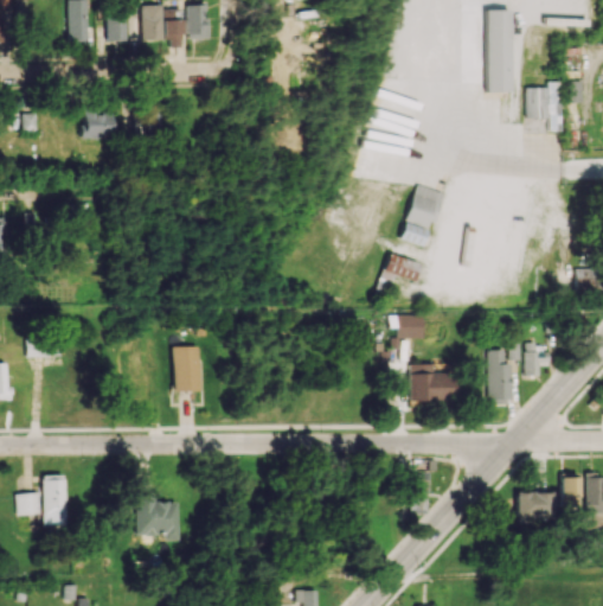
[(142,42),(161,40),(161,5),(141,6),(142,42)]
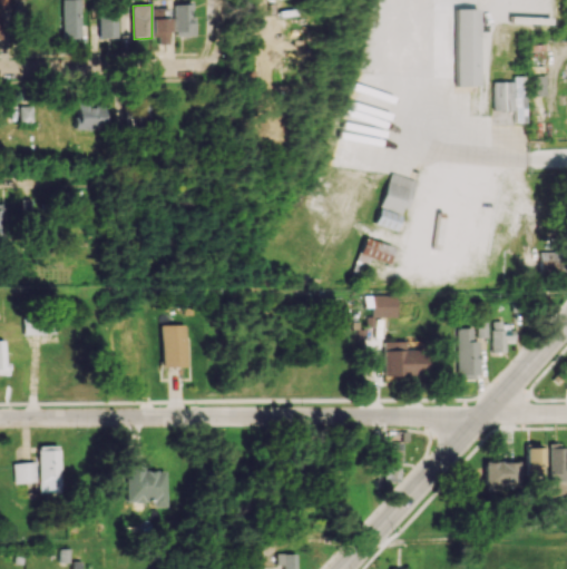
[(177,37),(196,37),(195,5),(176,5),(177,37)]
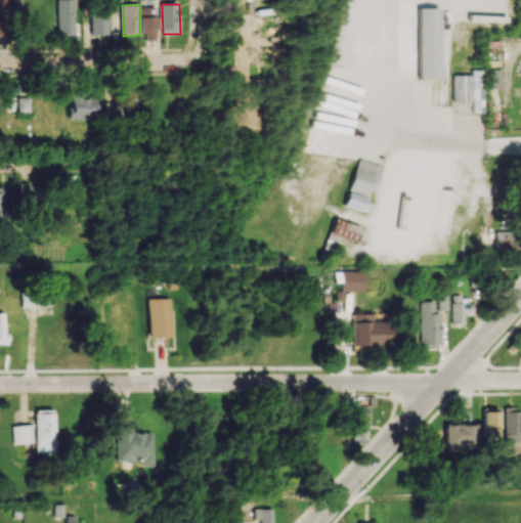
[(59,36),(76,36),(77,6),(59,6),(59,36)]
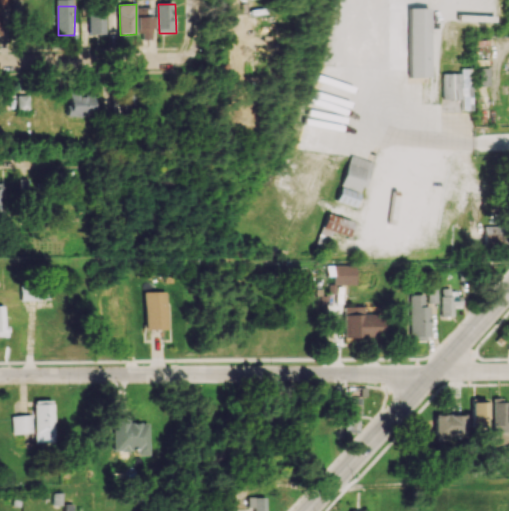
[(153,17),(154,8),(138,8),(137,16),(153,17)]
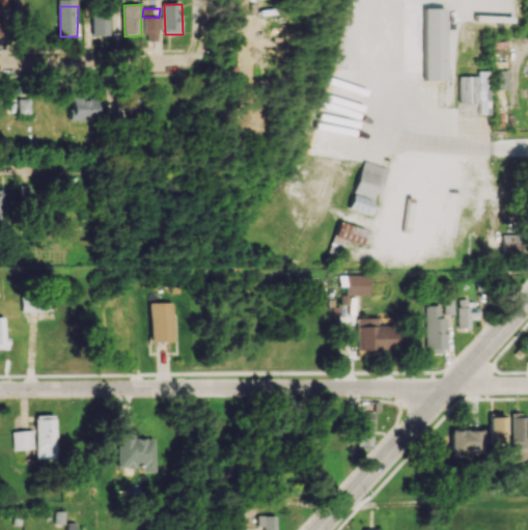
[(425,81),(448,81),(447,9),(425,9),(425,81)]
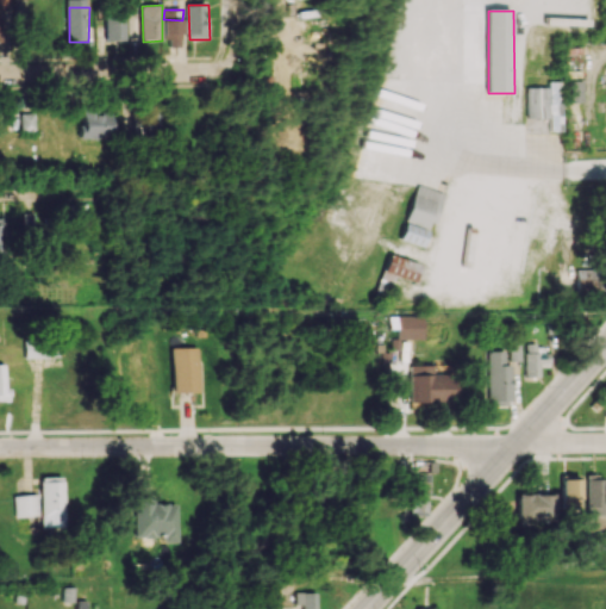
[(107,13),(108,42),(127,41),(127,13),(107,13)]
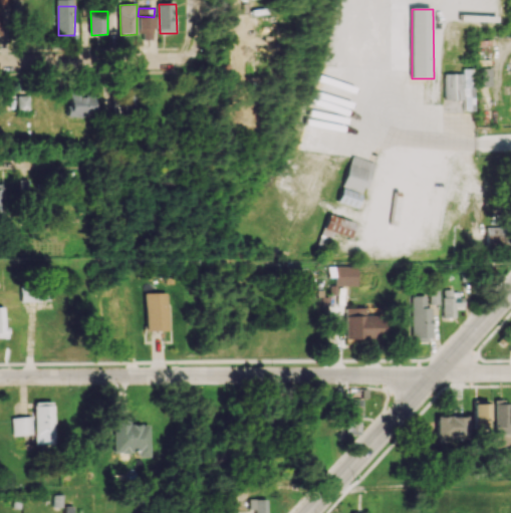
[(144,40),(154,40),(155,18),(139,17),(138,32),(145,32),(144,40)]
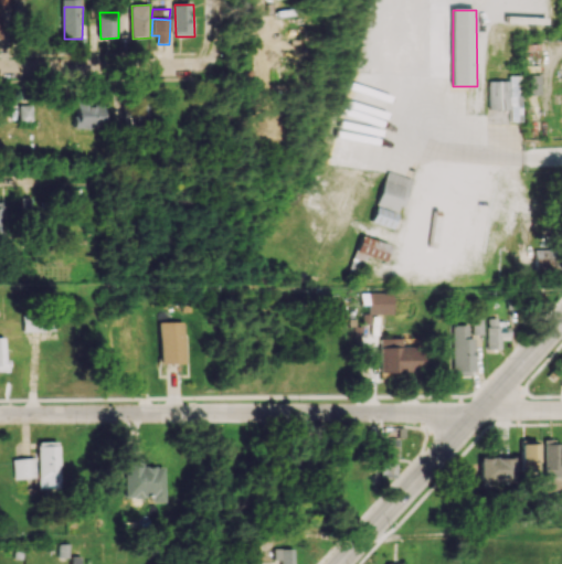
[(490,82),(491,110),(512,109),(512,121),(523,121),(522,76),(512,76),(512,82),(490,82)]
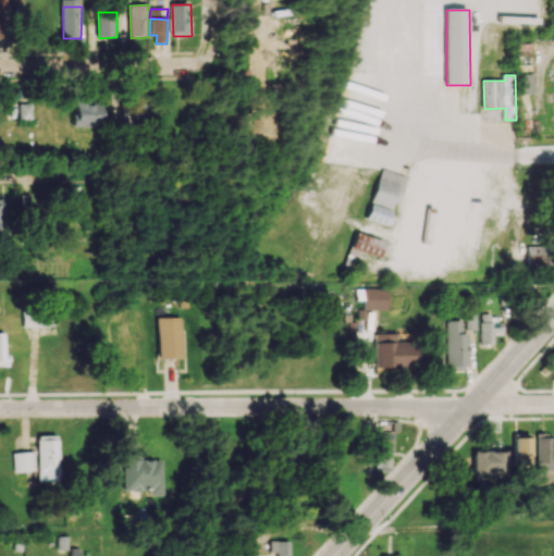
[(105,128),(106,100),(77,100),(76,127),(105,128)]
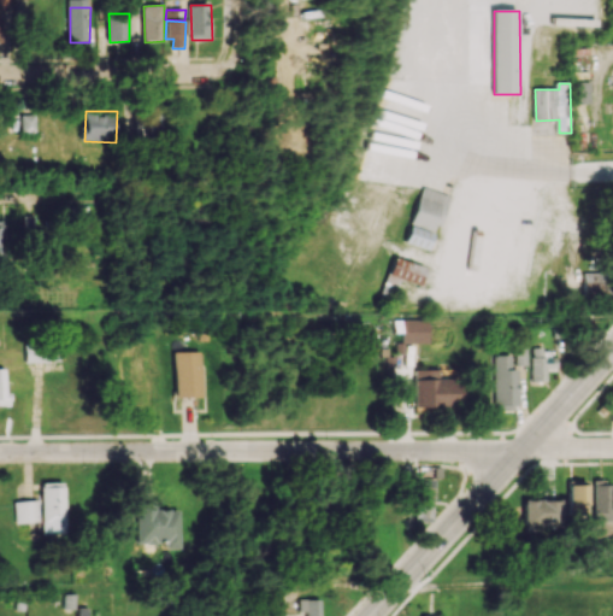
[(39,116),(24,116),(24,134),(39,134),(39,116)]
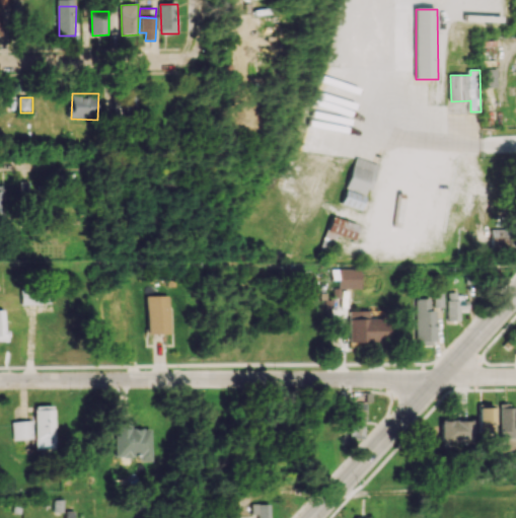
[(137,115),(138,97),(116,97),(115,114),(137,115)]
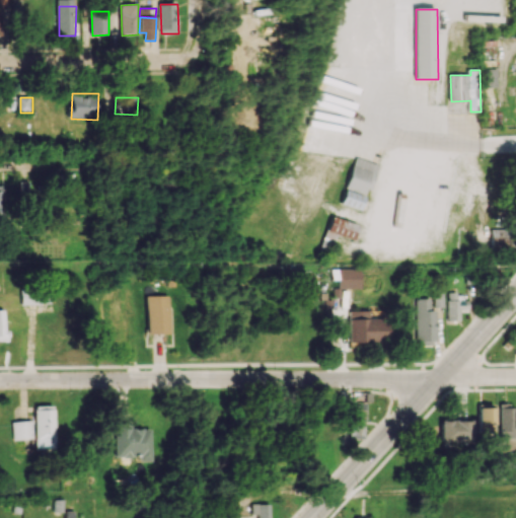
[(373,187),(380,165),(357,158),(347,190),(365,195),(368,186),(373,187)]
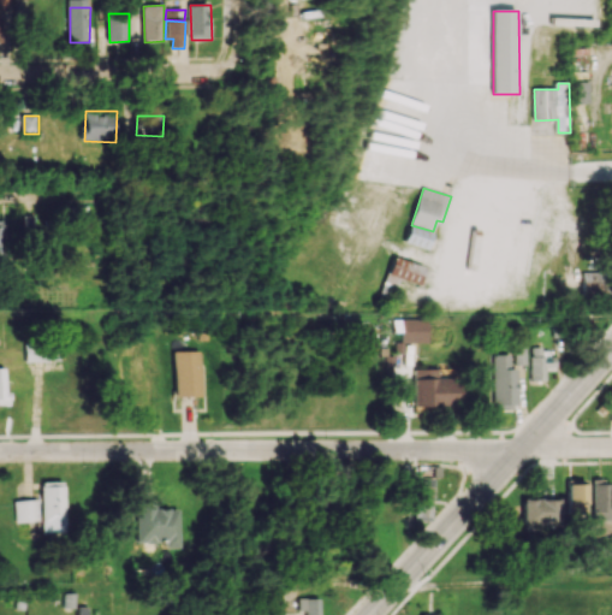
[(27,217),(27,234),(43,234),(43,217),(27,217)]
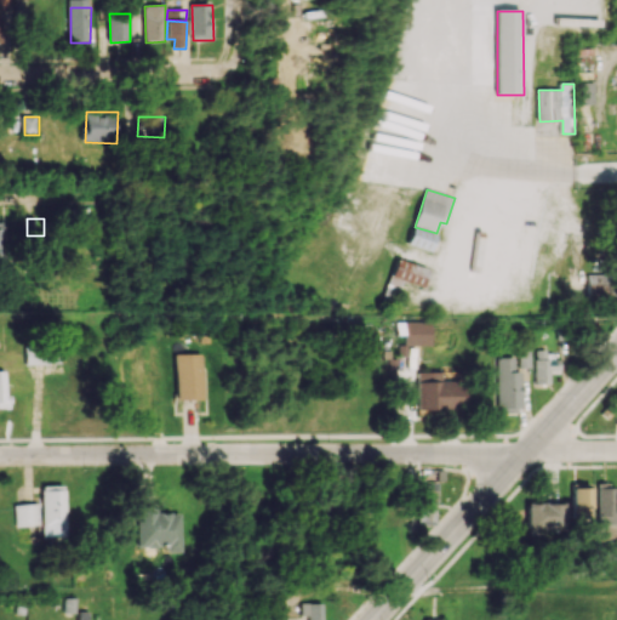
[(438,235),(415,228),(409,244),(430,252),(438,235)]
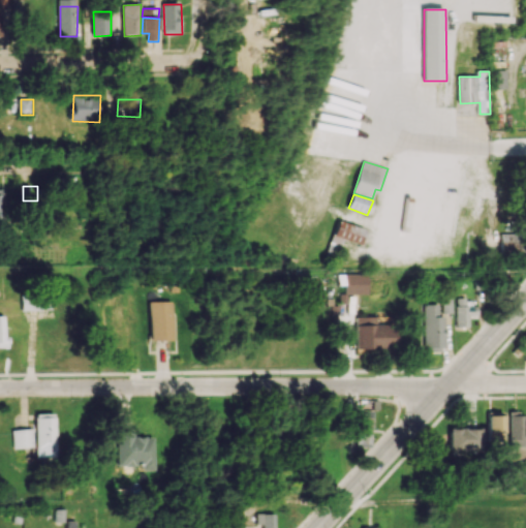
[(362,246),(367,229),(339,221),(329,253),(339,257),(344,241),(362,246)]
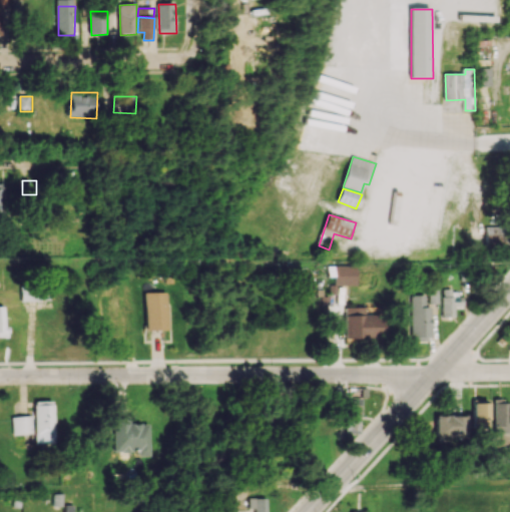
[(503,244),(503,226),(488,227),(488,245),(503,244)]
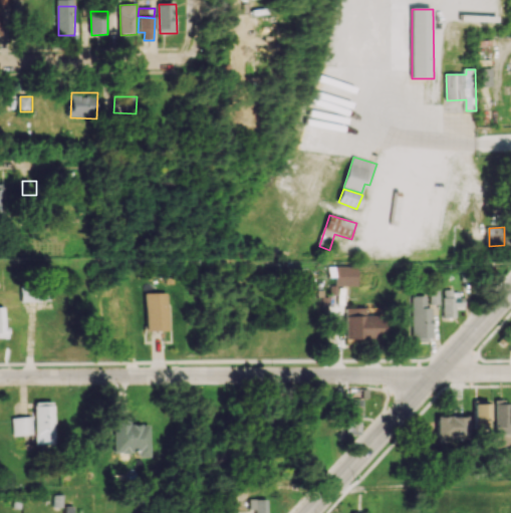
[(357,267),(336,267),(336,286),(357,286),(357,267)]
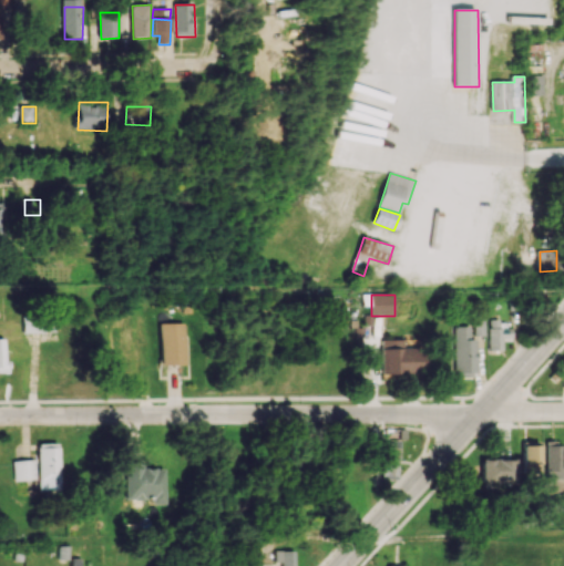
[(488,321),(478,321),(477,336),(486,337),(488,321)]
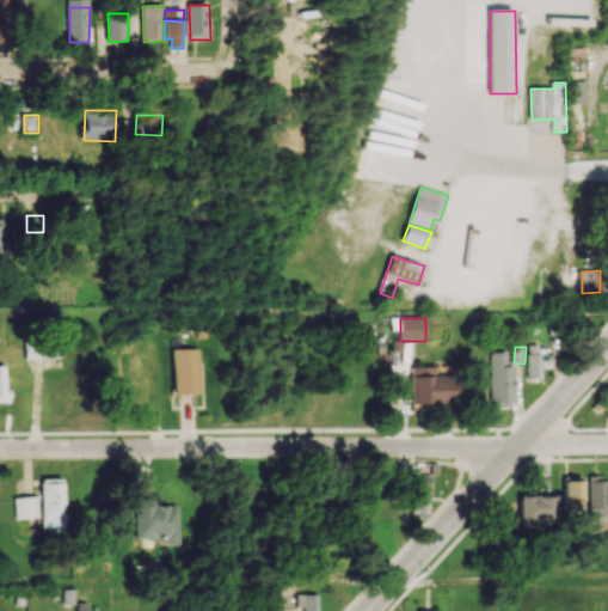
[(552,370),(552,347),(530,347),(529,379),(544,379),(545,370),(552,370)]
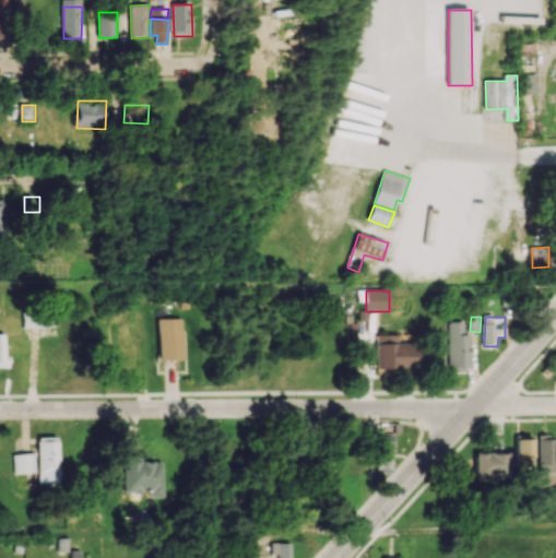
[(162,360),(185,360),(184,320),(161,320),(162,360)]
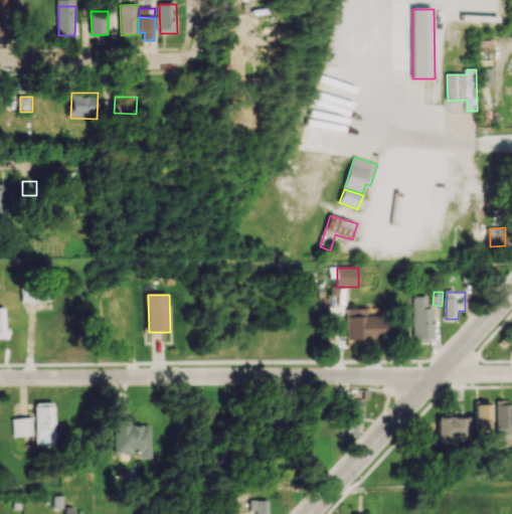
[(435,341),(434,309),(429,309),(429,297),(414,297),(415,342),(435,341)]
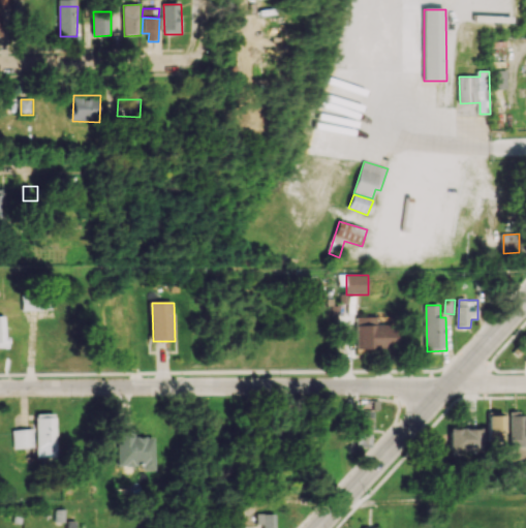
[(8,316),(0,316),(0,348),(8,348),(8,316)]
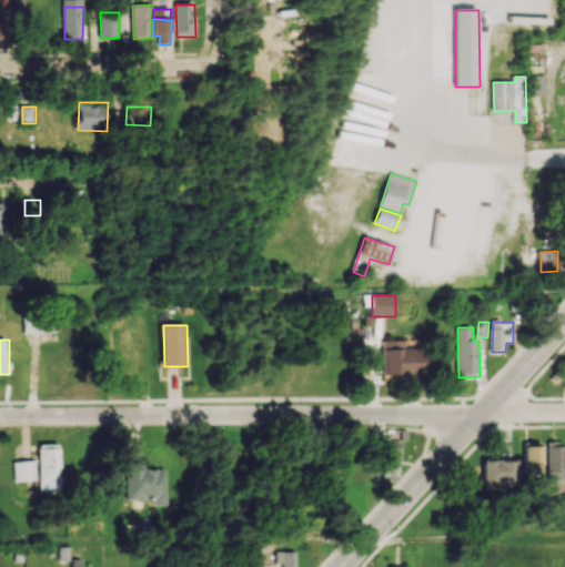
[(400,381),(400,374),(427,374),(429,350),(406,348),(406,341),(384,341),(384,381),(400,381)]
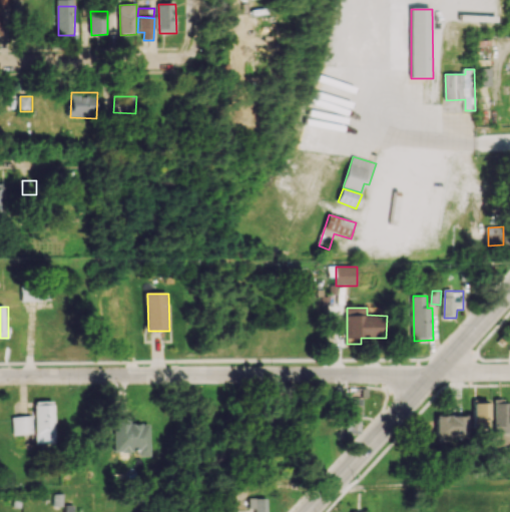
[(348,434),(363,435),(364,399),(349,398),(348,434)]
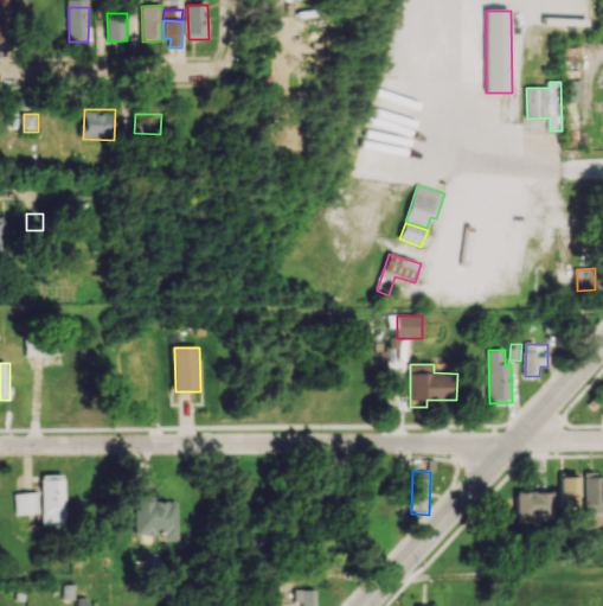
[(602,474),(587,474),(587,515),(602,515),(602,474)]
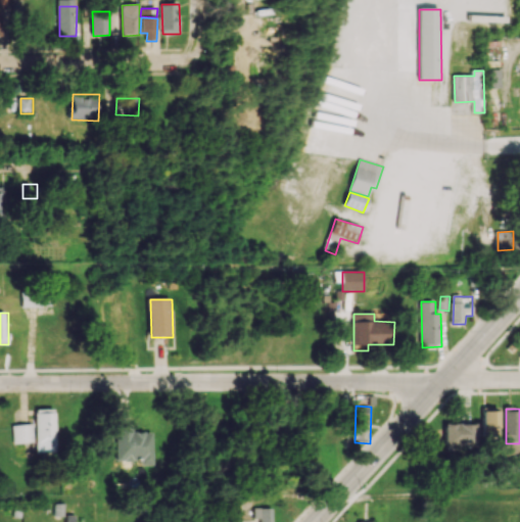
[(56,410),(36,410),(37,454),(57,453),(56,410)]
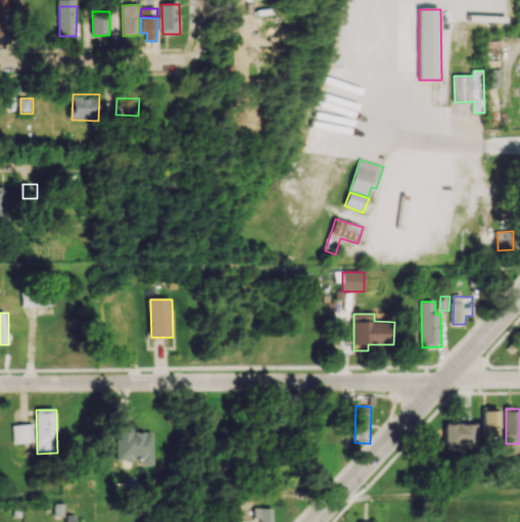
[(500,412),(483,413),(484,437),(501,437),(500,412)]
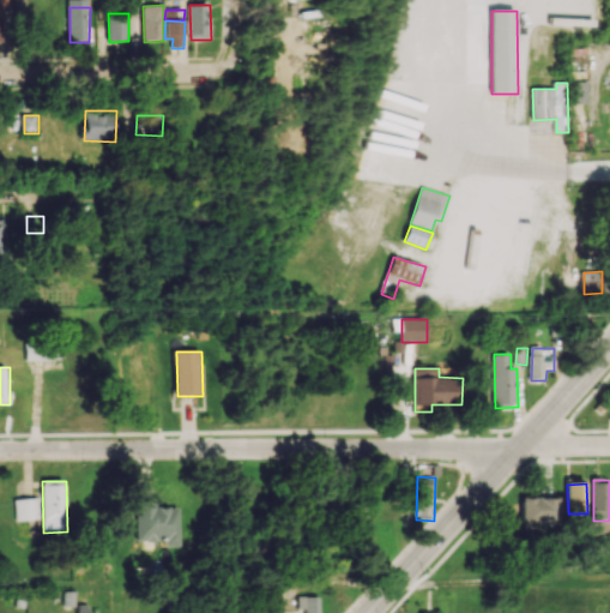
[(42,521),(41,498),(17,499),(18,521),(42,521)]
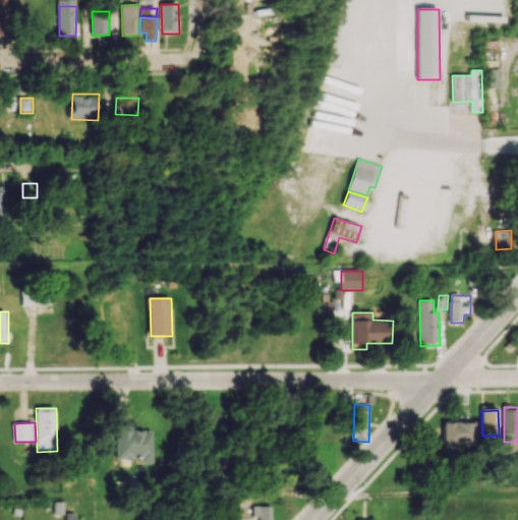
[(475,445),(474,422),(444,422),(444,446),(475,445)]
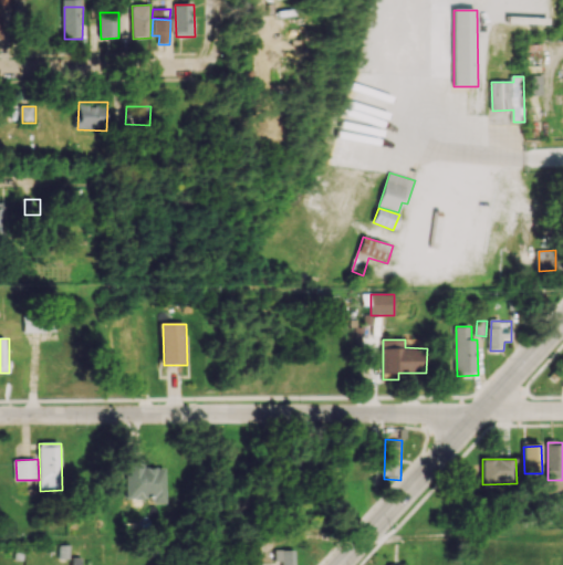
[(127,500),(153,499),(153,505),(166,504),(166,468),(144,469),(144,461),(126,462),(127,500)]
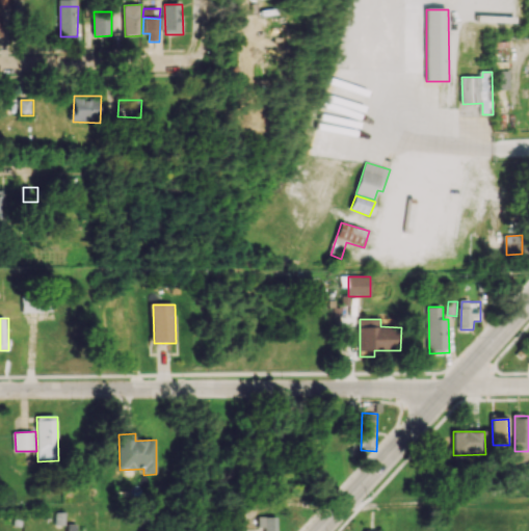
[(279,530),(280,518),(261,518),(261,528),(267,528),(266,530),(279,530)]
